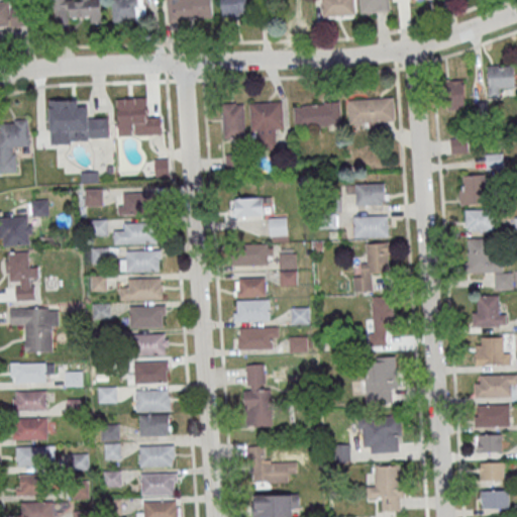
[(0,0),(0,27),(29,26),(28,7),(11,8),(10,1),(1,1),(0,0)]
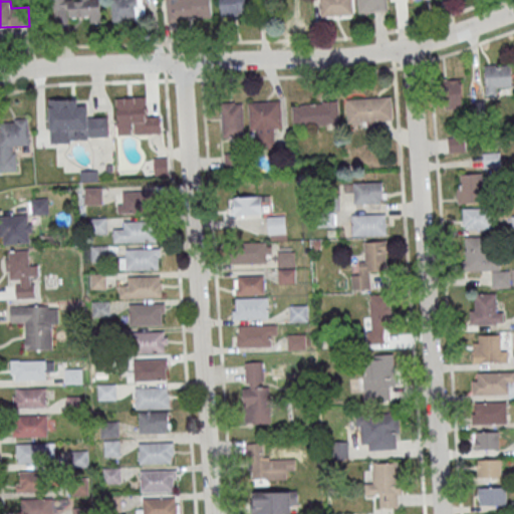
[(101,23),(100,0),(50,0),(51,22),(68,22),(68,16),(89,16),(89,23),(101,23)]
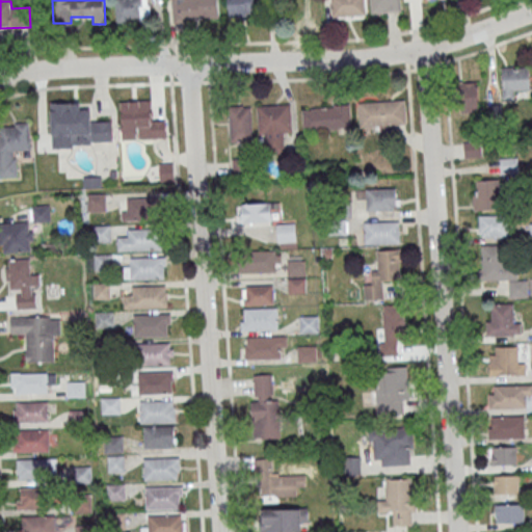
[(151,0),(115,0),(116,23),(152,22),(151,0)]
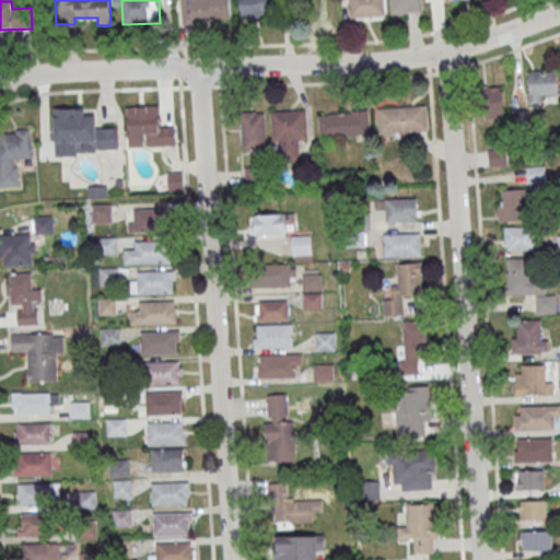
[(182,0),(182,23),(231,22),(230,0),(182,0)]
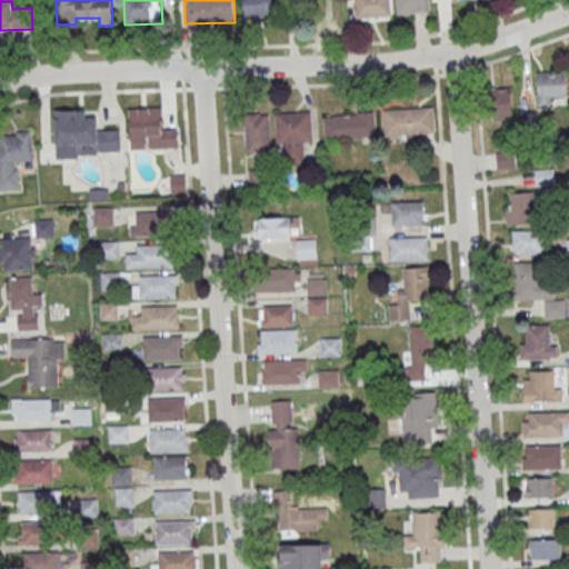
[(245,0),(246,17),(273,17),(272,0),(245,0)]
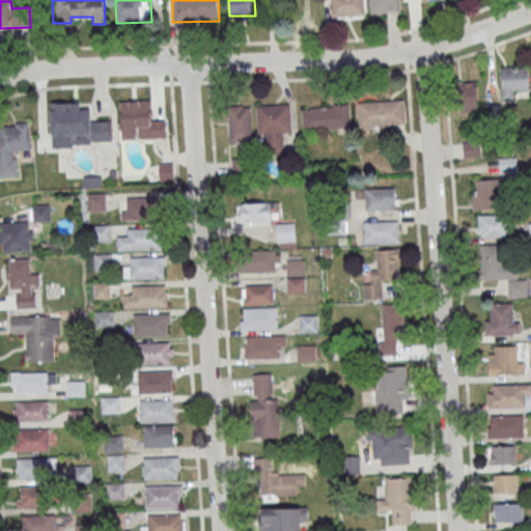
[(331,0),(332,17),(365,16),(364,0),(331,0)]
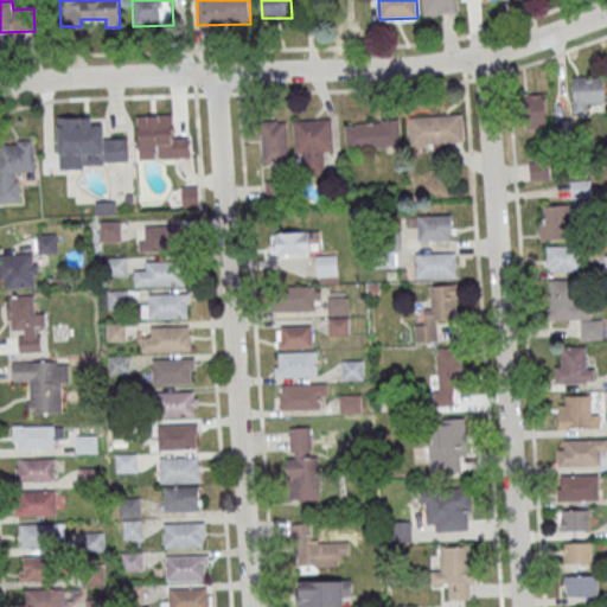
[(457,0),(422,0),(423,17),(458,14),(457,0)]
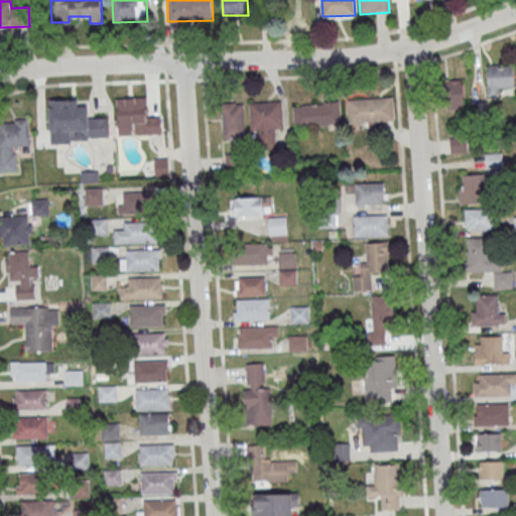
[(514,86),(514,65),(487,65),(487,95),(501,95),(501,86),(514,86)]
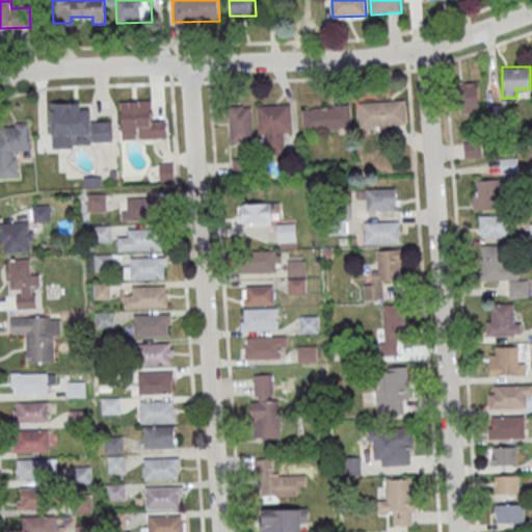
[(479,112),(479,82),(458,82),(458,112),(479,112)]
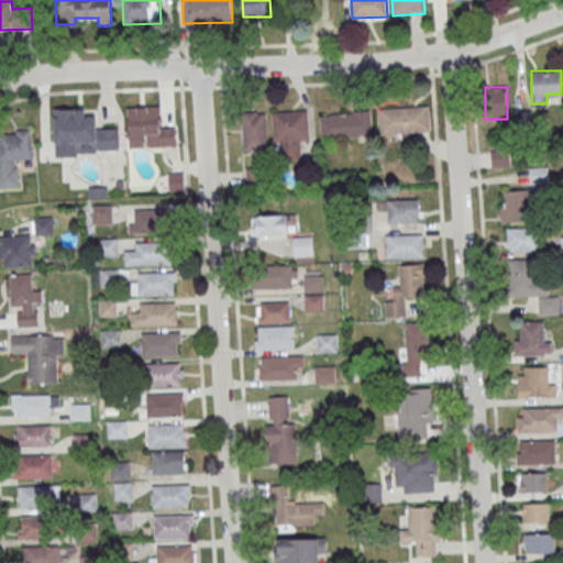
[(429,107),(381,108),(382,135),(430,134),(429,107)]
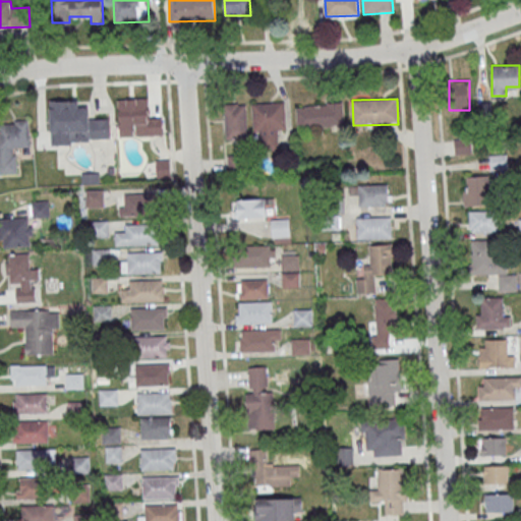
[(49,101),(50,145),(70,145),(70,141),(90,141),(90,138),(110,138),(110,119),(91,119),(91,107),(79,107),(79,101),(49,101)]
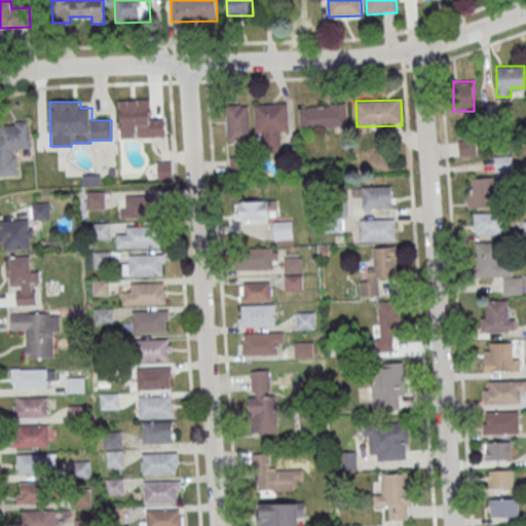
[(279,133),(289,133),(287,103),(256,105),(258,151),(280,150),(279,133)]
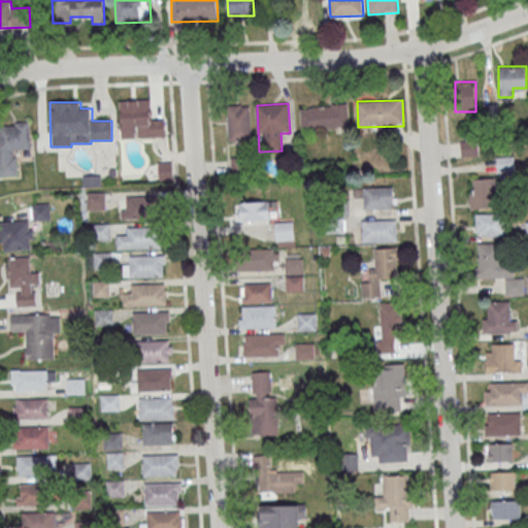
[(302,132),(350,127),(348,104),(299,109),(302,132)]
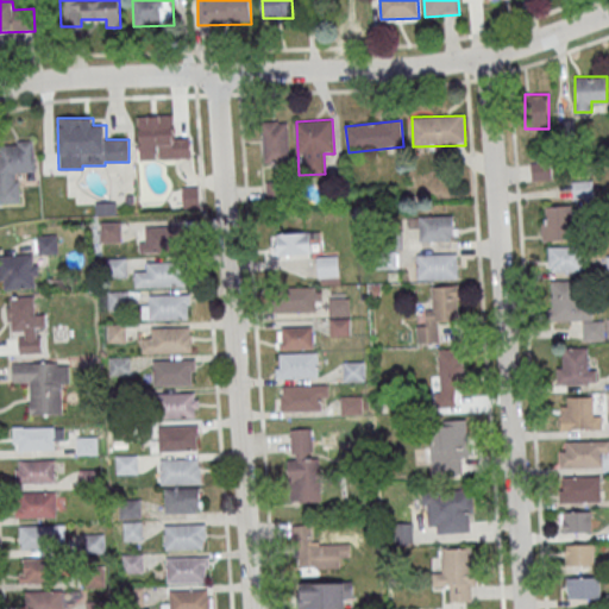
[(189,159),(189,136),(176,135),(176,123),(139,121),(139,158),(189,159)]
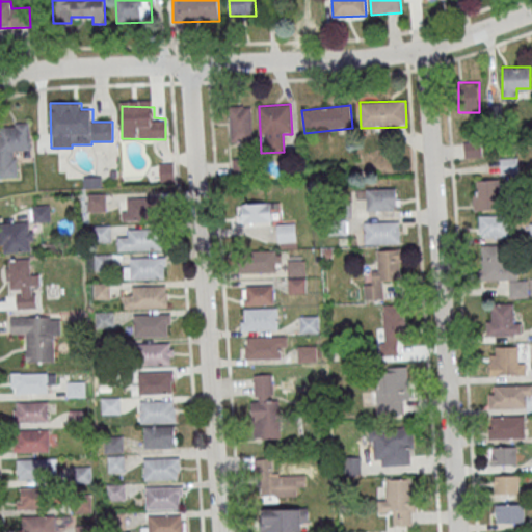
[(230,142),(253,142),(253,107),(230,107),(230,142)]
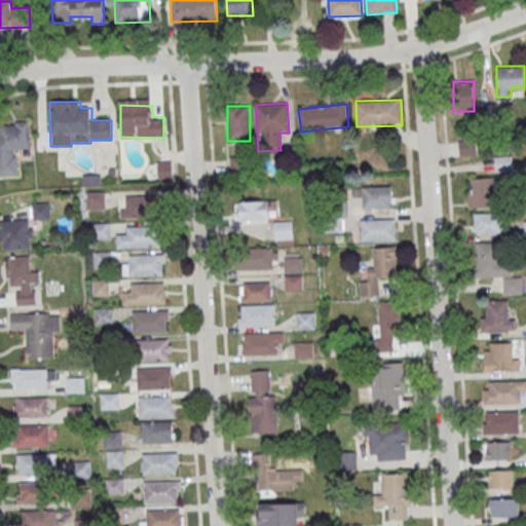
[(0,122),(0,175),(20,175),(19,149),(31,148),(30,121),(0,122)]
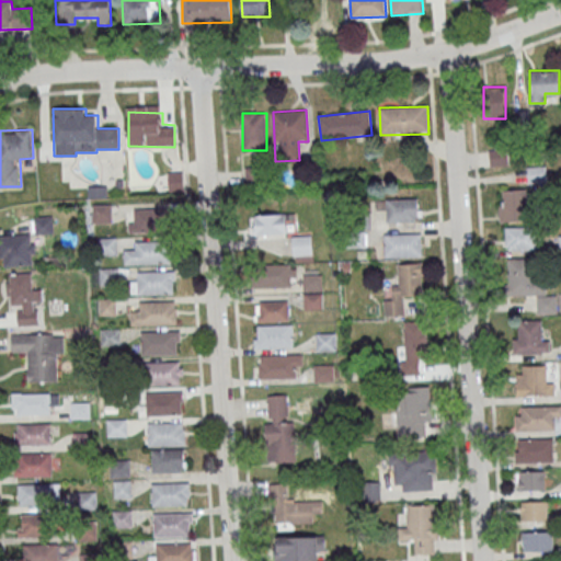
[(490,164),(507,164),(507,151),(490,151),(490,164)]
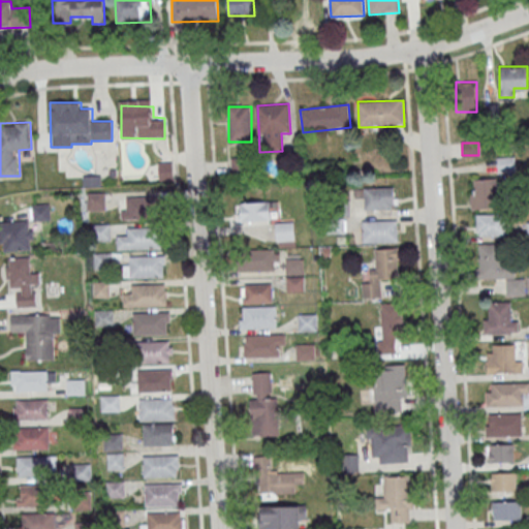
[(515,172),(515,157),(497,157),(497,172),(515,172)]
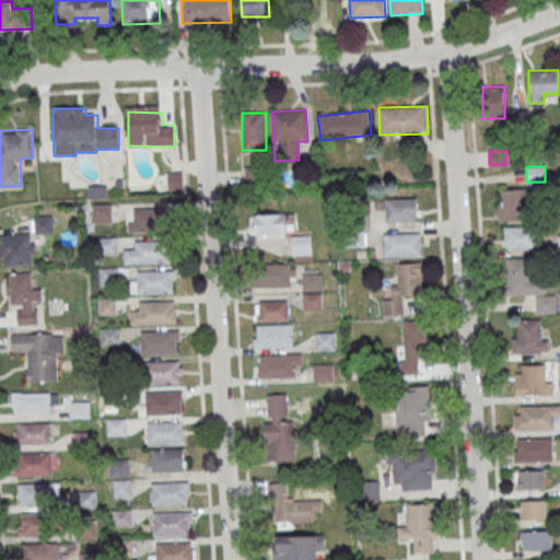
[(260,184),(260,167),(245,167),(245,184),(260,184)]
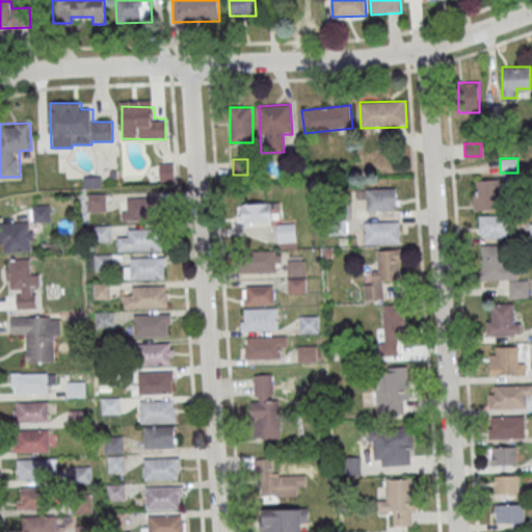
[(474,210),(500,210),(500,179),(474,179),(474,210)]
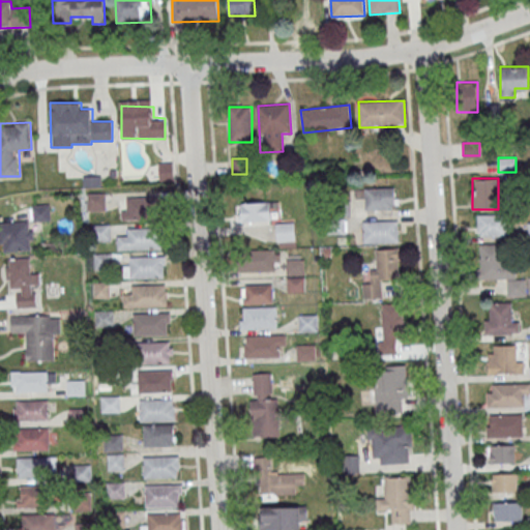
[(364,210),(395,210),(395,187),(364,187),(364,210)]
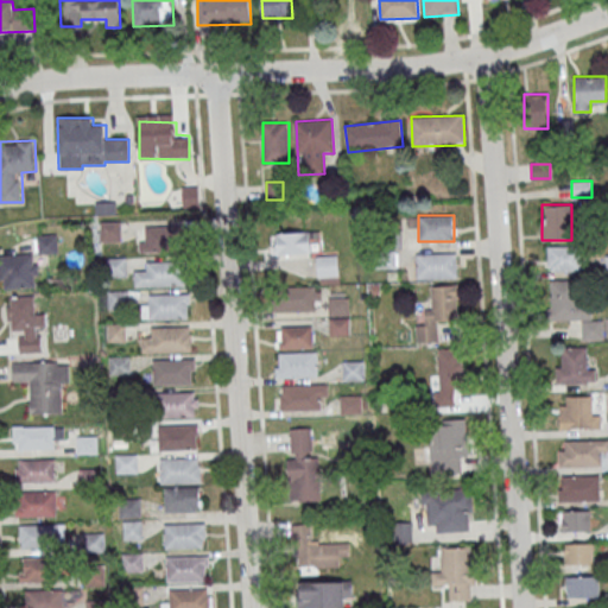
[(100,222),(120,221),(121,241),(100,241),(100,222)]
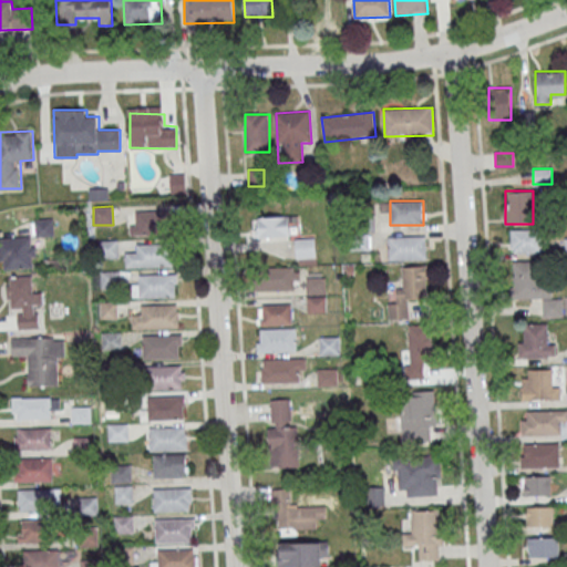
[(131,212),(131,234),(171,234),(171,212),(131,212)]
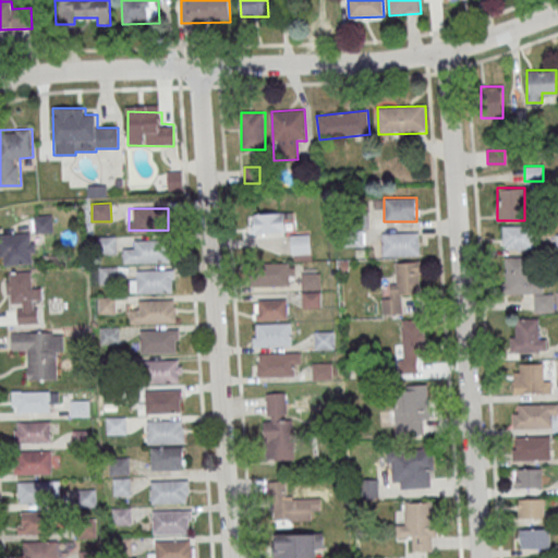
[(254,232),(284,232),(284,214),(254,214),(254,232)]
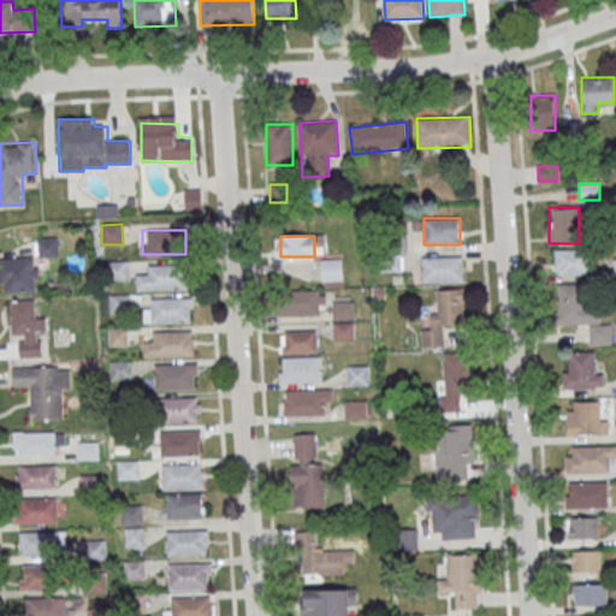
[(37,256),(59,256),(59,237),(37,237),(37,256)]
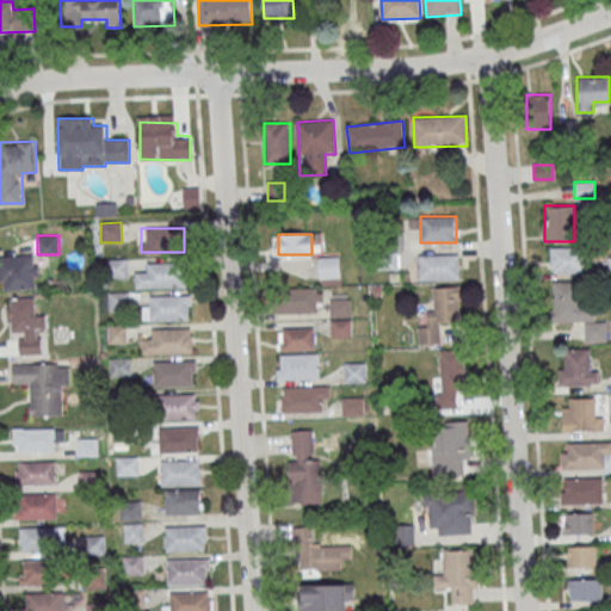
[(585,272),(585,247),(550,247),(550,272),(585,272)]
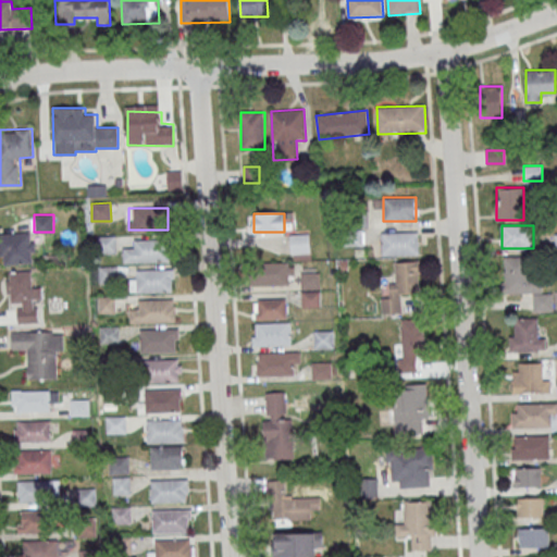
[(0,232),(0,263),(34,263),(34,233),(0,232)]
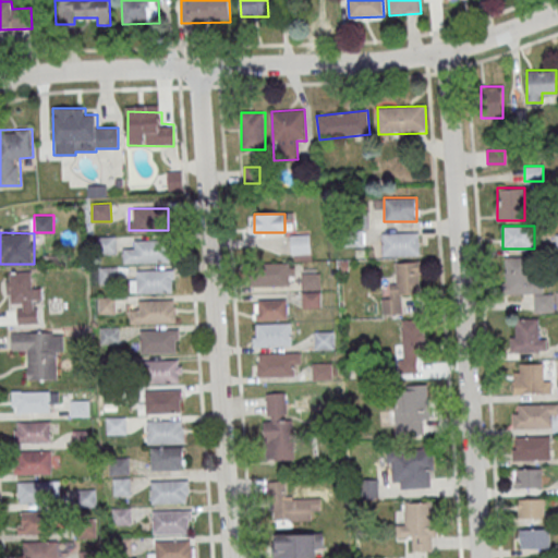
[(383,233),(417,232),(419,254),(384,255),(383,233)]
